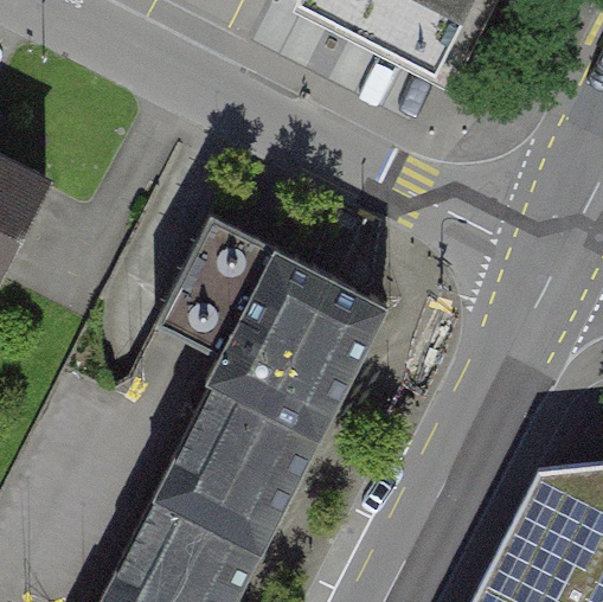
[(314,0),(441,64),(473,0),(314,0)]
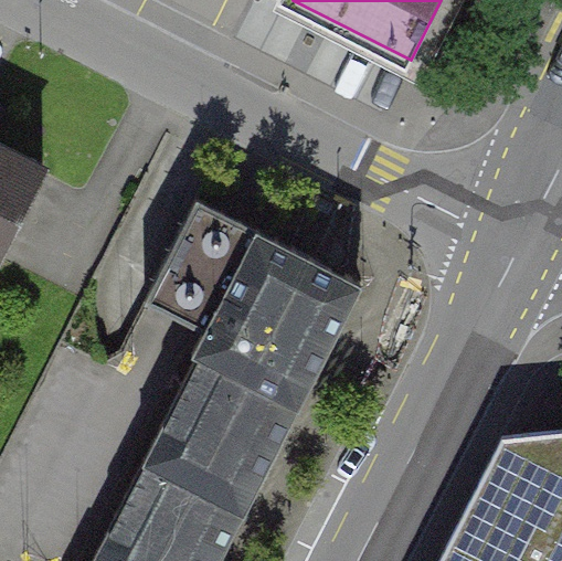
[(0,255),(42,173),(0,152),(0,255)]
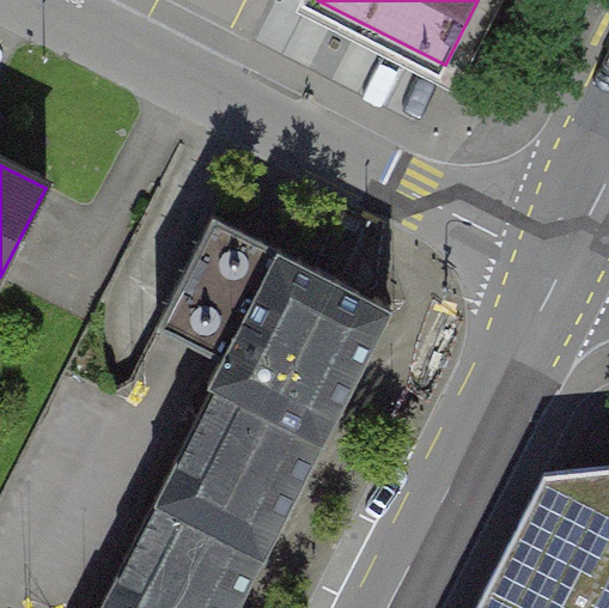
[(165,481),(276,536),(391,311),(213,218),(156,330),(218,363),(206,388),(212,390),(165,481)]
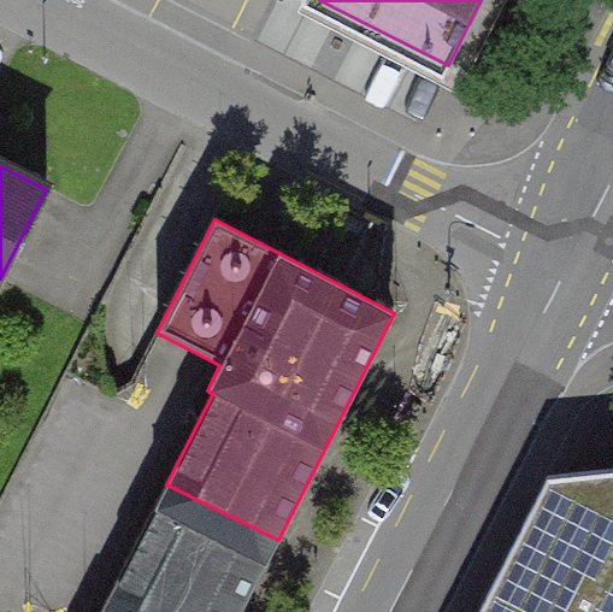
[(612,472),(547,480),(612,605),(612,472)]
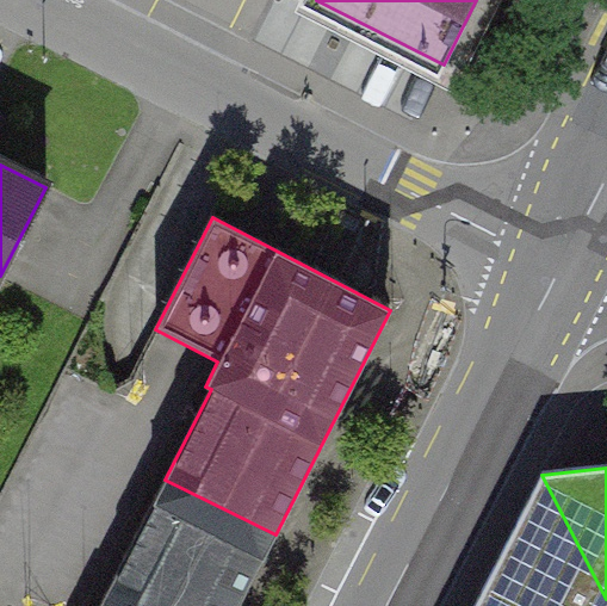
[(606,605),(606,599),(542,475),(475,605),(606,605)]
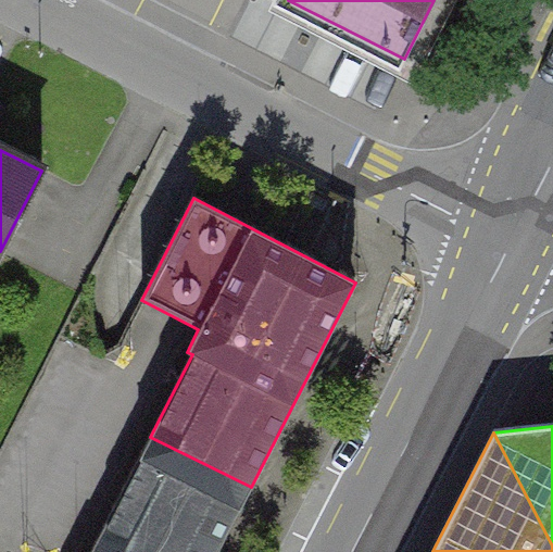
[(217,551),(251,487),(150,437),(89,551),(217,551)]
